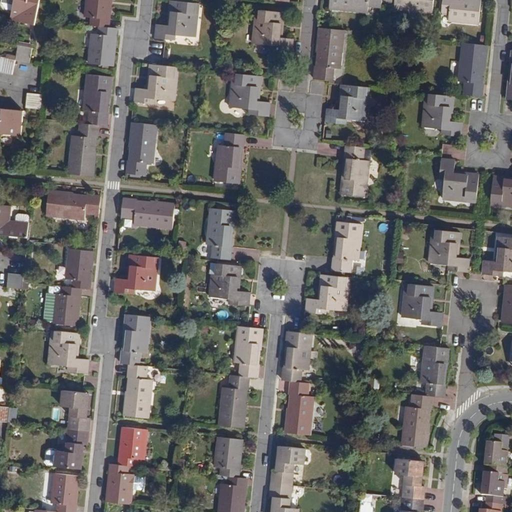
[(37,4),(18,0),(12,0),(8,21),(33,25),(37,4)]
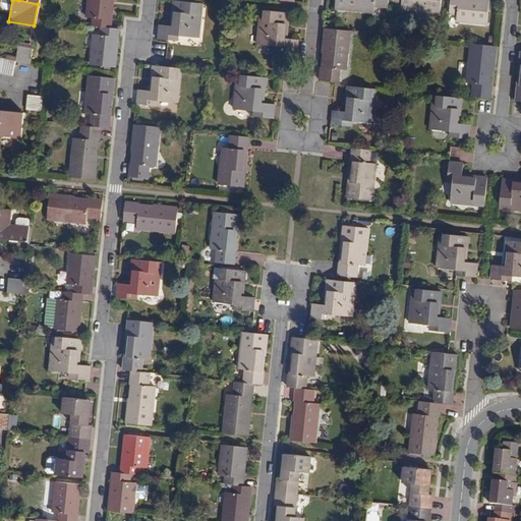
[(102,26),(111,27),(113,0),(88,0),(87,17),(94,18),(93,25),(102,26)]
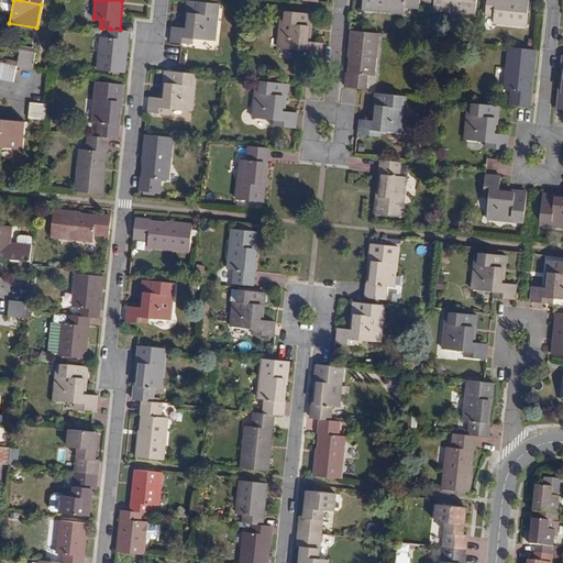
[(216,3),(188,0),(187,12),(192,13),(192,18),(189,18),(188,29),(185,28),(174,26),(173,41),(192,43),(192,39),(216,40),(218,14),(214,13),(216,3)]
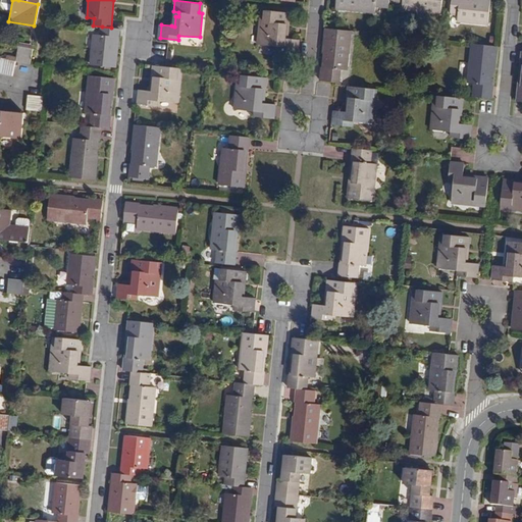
[(389,0),(336,0),(335,7),(374,12),(375,5),(388,6),(389,0)]
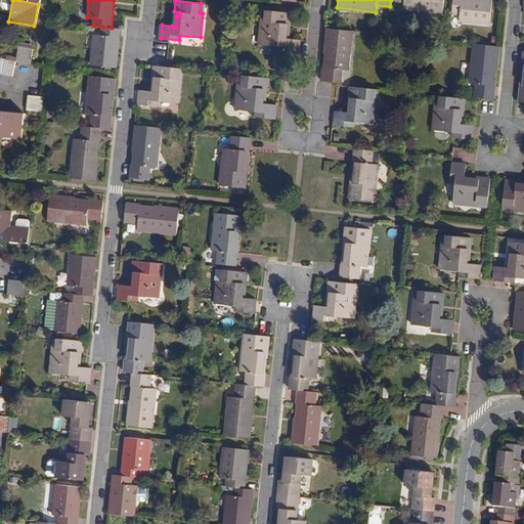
[(393,0),(405,1),(404,8),(443,12),(444,0),(393,0)]
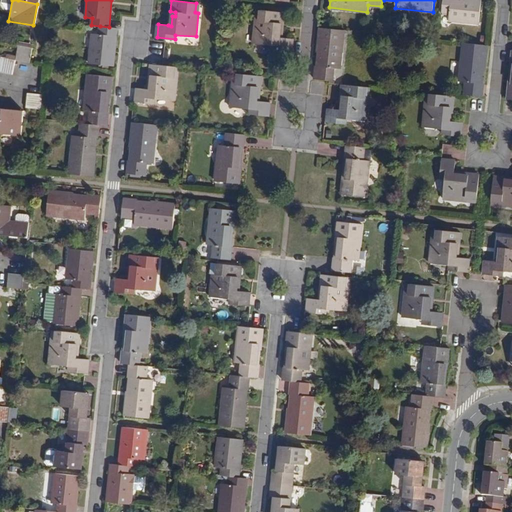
[(481,0),(442,0),(441,12),(448,13),(448,20),(479,23),(481,0)]
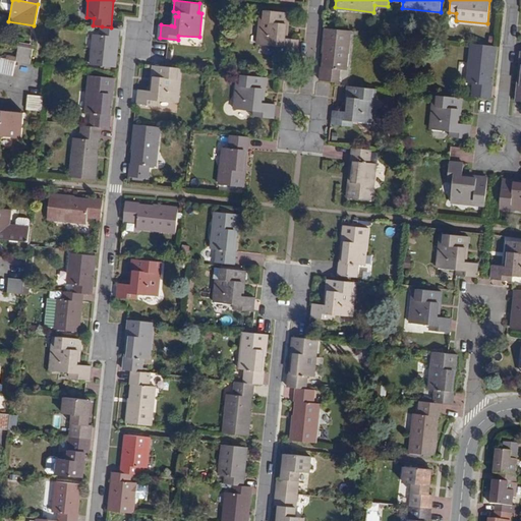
[(290,12),(265,9),(264,19),(261,19),(257,43),(278,45),(278,49),(296,51),(297,39),(287,38),(284,37),(285,29),(283,27),(283,22),(289,23),(290,12)]
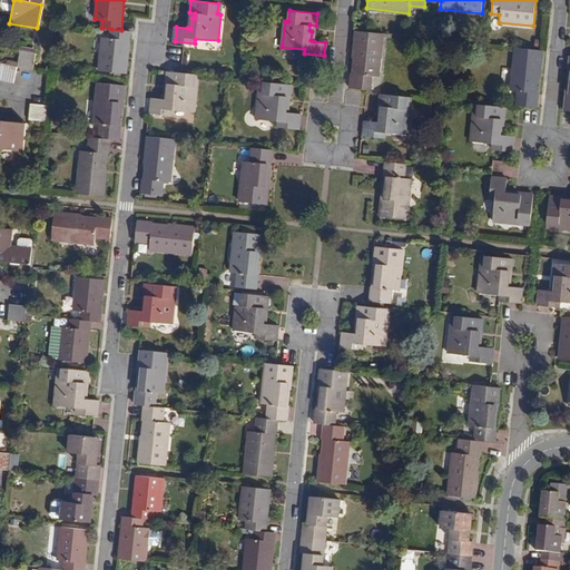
[(121,30),(111,29),(110,37),(102,36),(99,70),(126,72),(130,31),(121,30)]
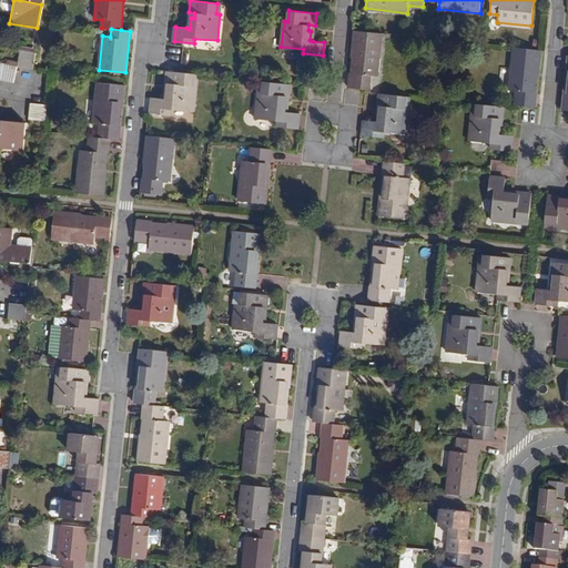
[(383,33),(356,30),(353,52),(359,52),(358,58),(355,58),(354,72),(351,72),(350,85),(367,88),(369,89),(372,74),(378,74),(383,33)]
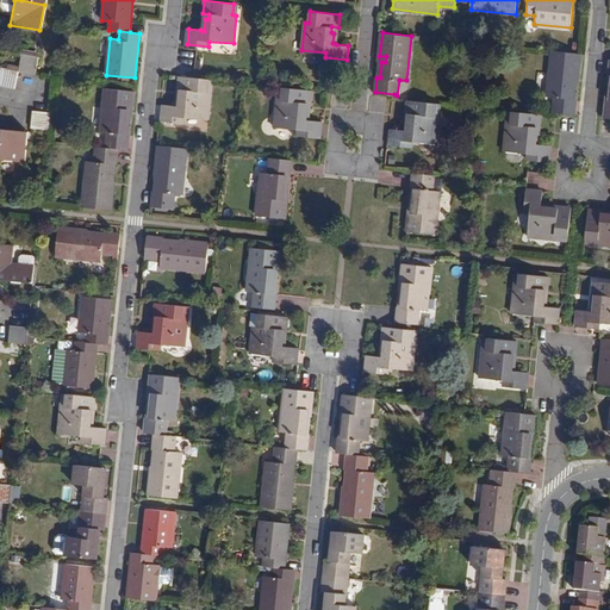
[(582,54),(552,50),(548,95),(555,97),(553,113),(555,113),(574,116),(577,98),(573,98),(576,82),(572,82),(572,76),(578,78),(582,54)]
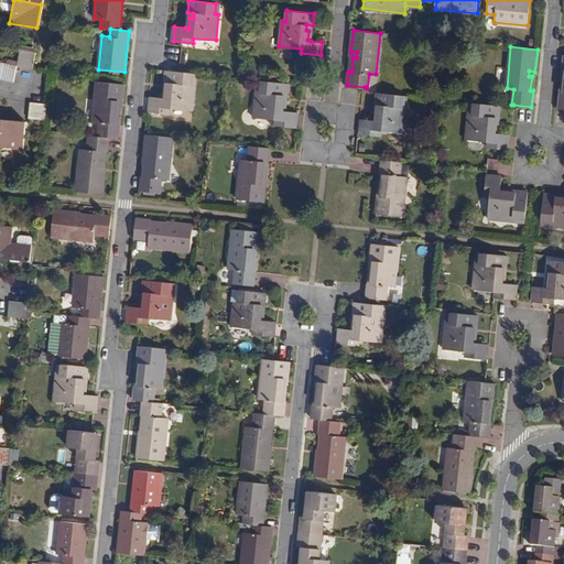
[(19,51),(17,66),(33,69),(35,54),(19,51)]
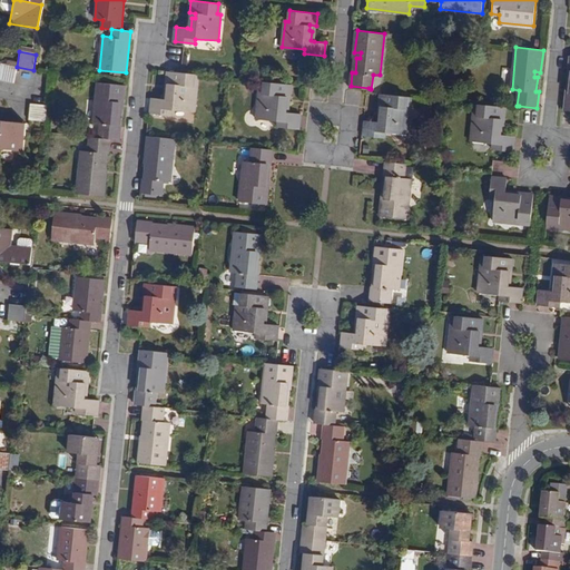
[(0,79),(13,82),(17,67),(0,64),(0,79)]
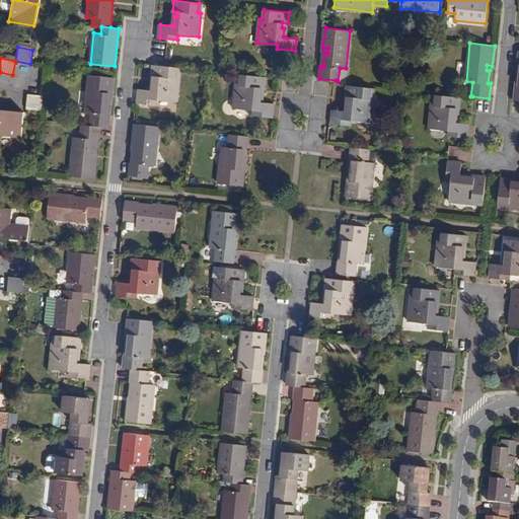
[(166,66),(153,65),(152,76),(157,77),(156,82),(154,81),(153,90),(150,90),(139,88),(138,102),(156,104),(156,99),(177,101),(180,78),(176,78),(177,67),(166,66)]
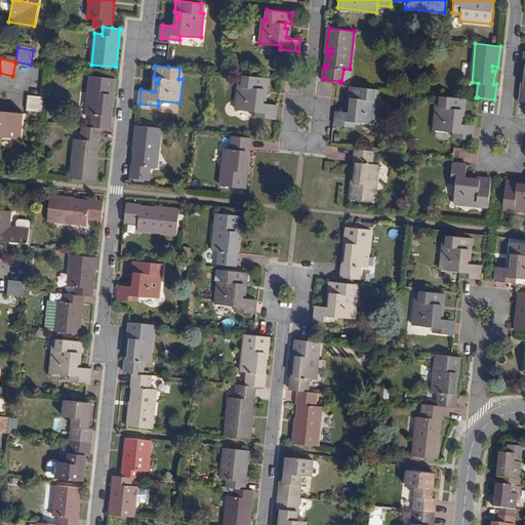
[(90,84),(85,124),(102,126),(110,127),(112,113),(110,113),(112,96),(109,96),(110,91),(114,91),(115,77),(96,75),(95,85),(90,84)]
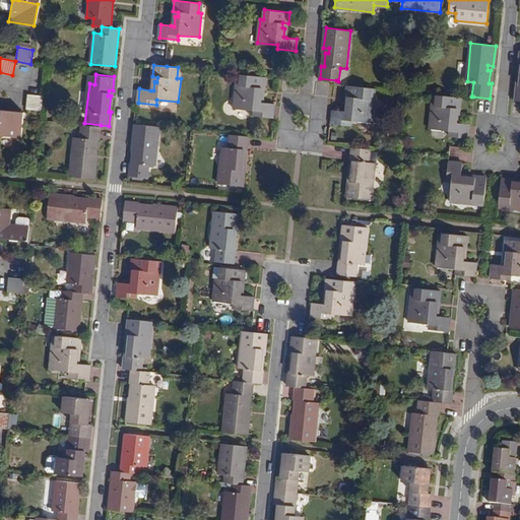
[(237,83),(234,108),(255,110),(254,115),(272,116),(273,103),(263,102),(261,102),(262,92),(259,92),(260,87),(265,87),(266,76),(241,74),(240,84),(237,83)]
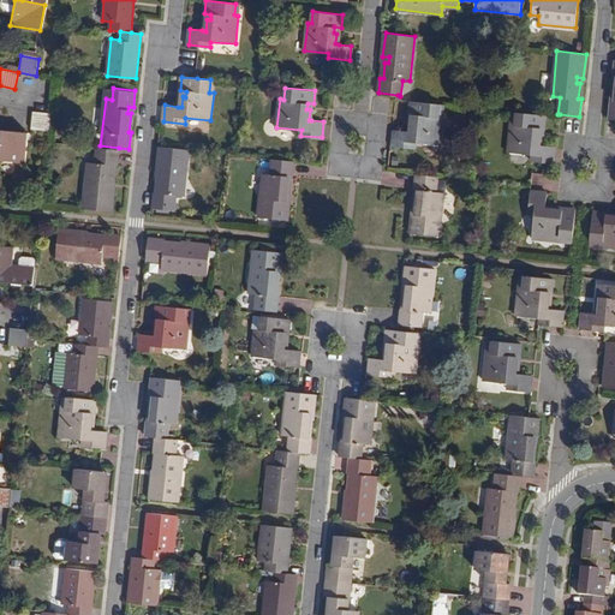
[(441,105),(412,101),(411,114),(417,114),(416,120),(413,120),(412,131),(408,131),(395,130),(394,145),(416,148),(416,142),(441,144),(445,118),(440,117),(441,105)]
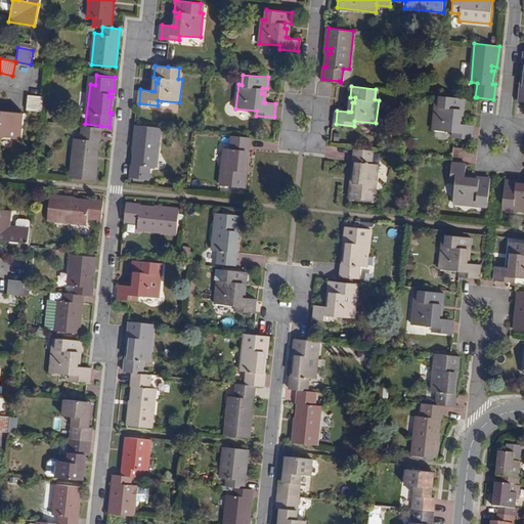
[(43,96),(27,95),(25,107),(42,110),(43,96)]
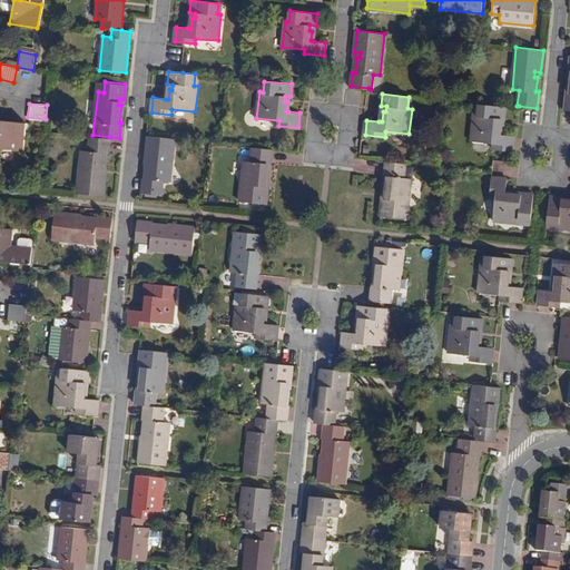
[(507,107),(479,105),(478,116),(474,116),(471,140),(493,143),(493,148),(513,149),(514,136),(504,135),(501,134),(502,124),(499,124),(500,118),(505,119),(507,107)]
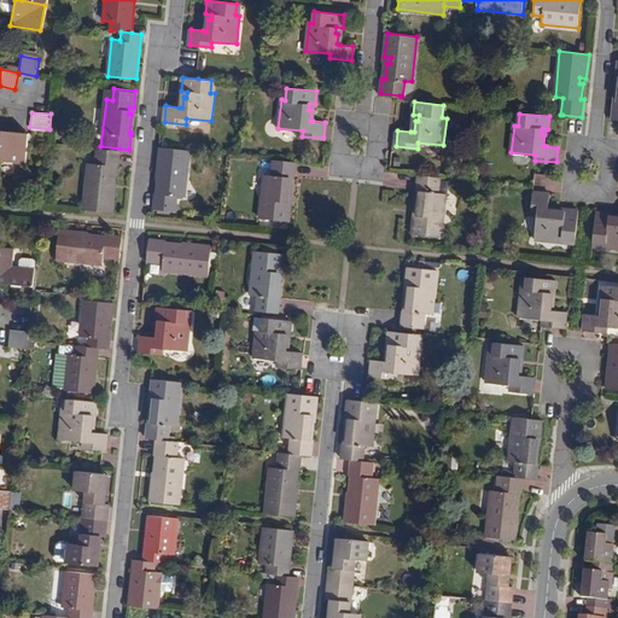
[(29,132),(3,129),(0,147),(0,161),(25,163),(29,132)]
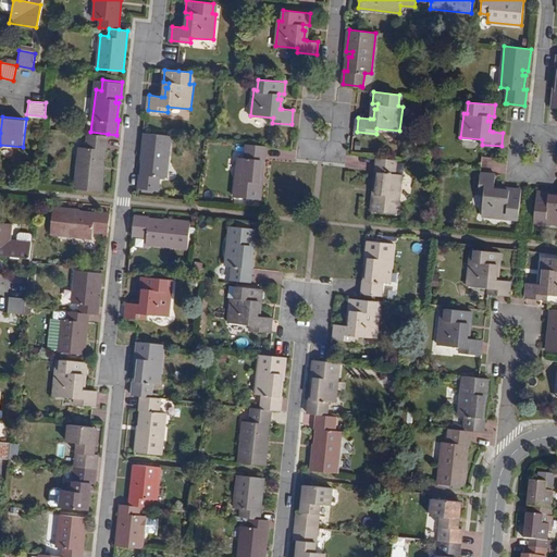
[(106,149),(108,134),(90,132),(88,132),(86,147),(79,146),(75,188),(101,190),(103,169),(98,168),(98,163),(102,163),(103,148),(106,149)]
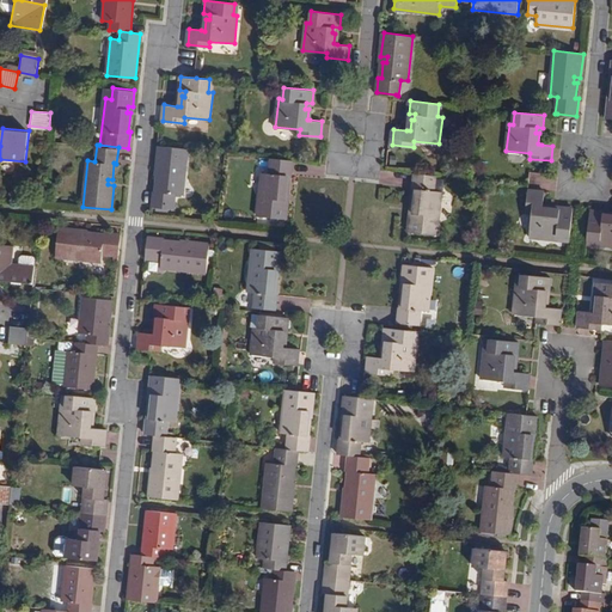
[(188,148),(159,146),(157,170),(163,170),(161,176),(158,176),(157,191),(154,191),(153,208),(173,210),(176,194),(183,195),(188,148)]
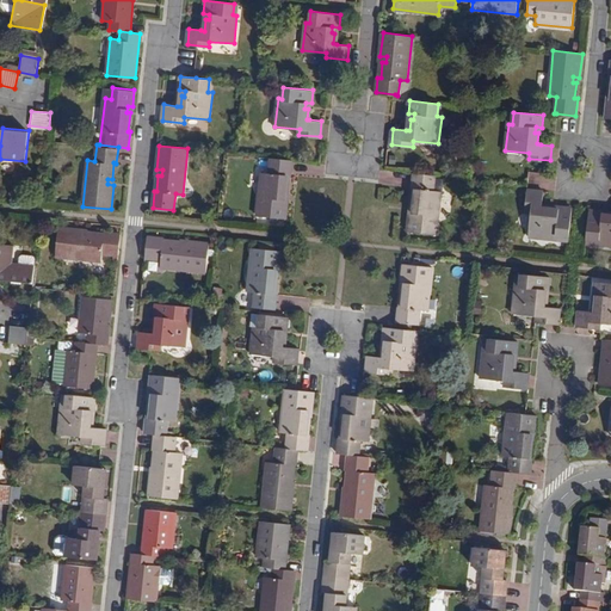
[(261,156),(257,202),(263,202),(261,214),(284,216),(285,201),(282,199),(282,192),(284,192),(287,174),(289,176),(290,159),(261,156)]
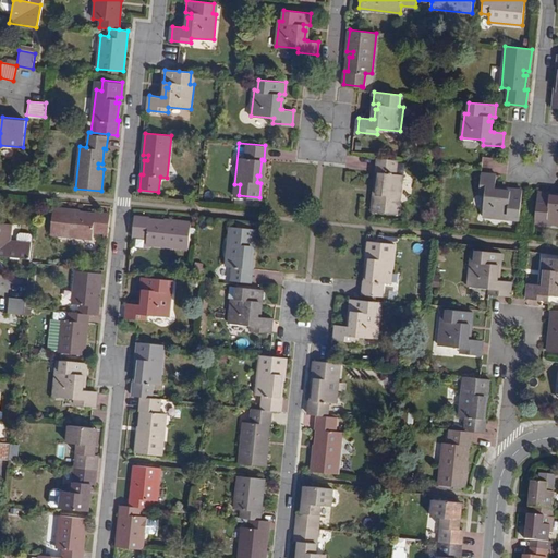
[(405,160),(378,158),(377,172),(379,172),(377,189),(379,189),(379,195),(375,194),(373,210),(392,213),(393,201),(401,202),(405,160)]
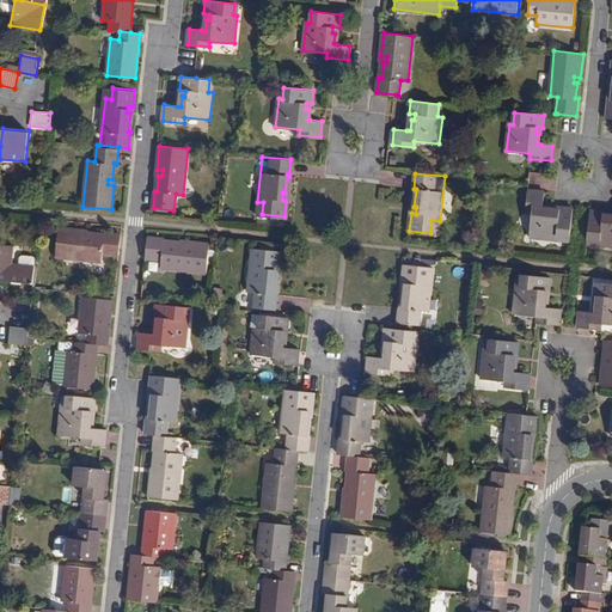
[(543,195),(527,194),(526,214),(531,215),(528,240),(555,243),(556,239),(568,240),(571,210),(557,209),(557,215),(551,215),(551,212),(542,210),(542,207),(543,195)]
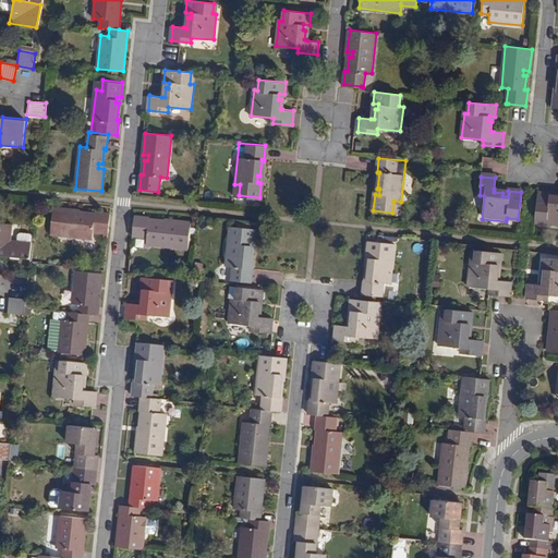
[(557,198),(555,199),(555,202),(549,202),(550,196),(538,194),(535,221),(546,222),(546,226),(557,227),(557,198)]
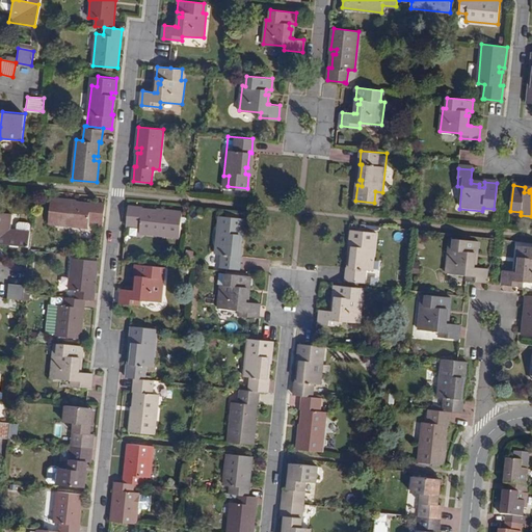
[(71,202),(51,200),(48,224),(87,229),(87,222),(103,223),(105,205),(89,204),(89,206),(75,205),(75,208),(71,208),(71,202)]
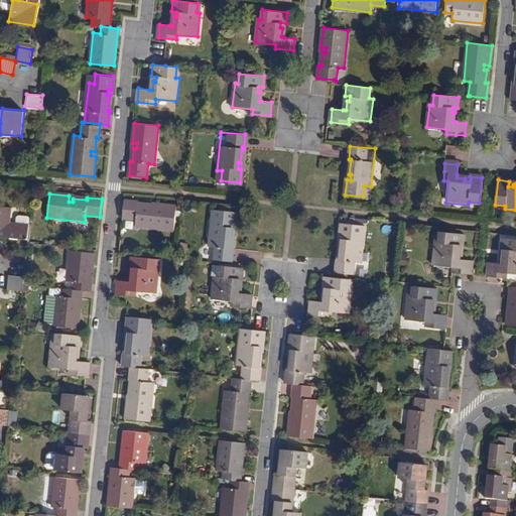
[(16,203),(1,201),(0,210),(0,209),(0,235),(27,238),(29,223),(15,222),(16,203)]
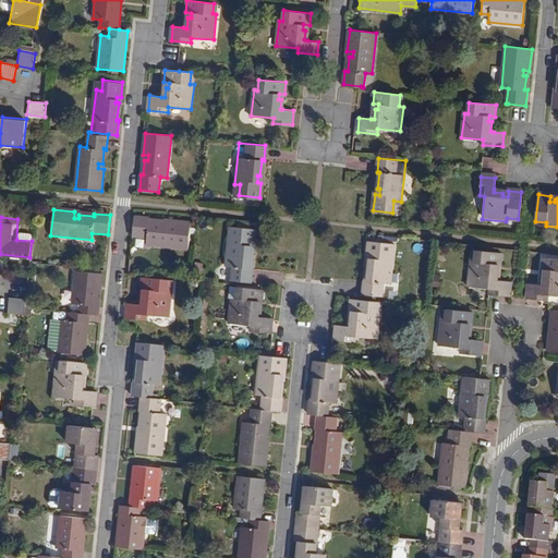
[(150,219),(135,218),(133,238),(148,239),(148,246),(189,250),(192,223),(171,221),(170,227),(166,227),(166,222),(150,221),(150,219)]
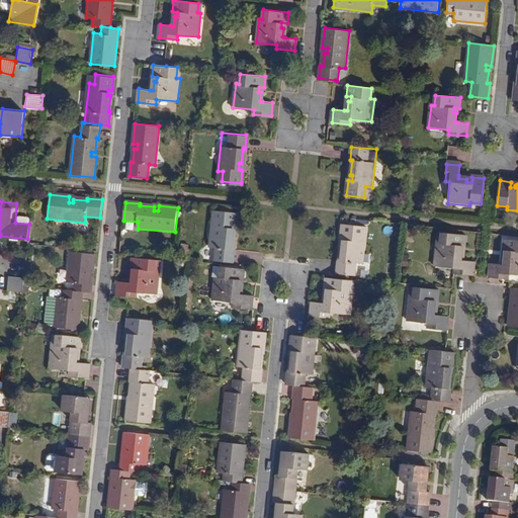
[(238,216),(220,213),(219,225),(212,224),(208,262),(233,265),(235,251),(233,251),(235,236),(232,236),(233,230),(237,231),(238,216)]
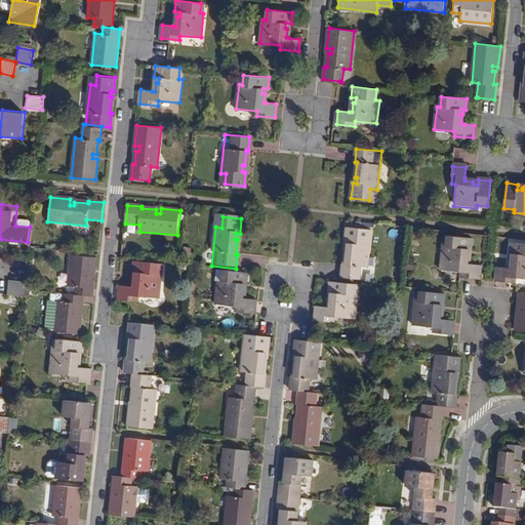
[(364,231),(346,230),(344,244),(348,244),(348,250),(346,250),(344,265),(342,265),(340,279),(365,282),(369,243),(363,242),(364,231)]
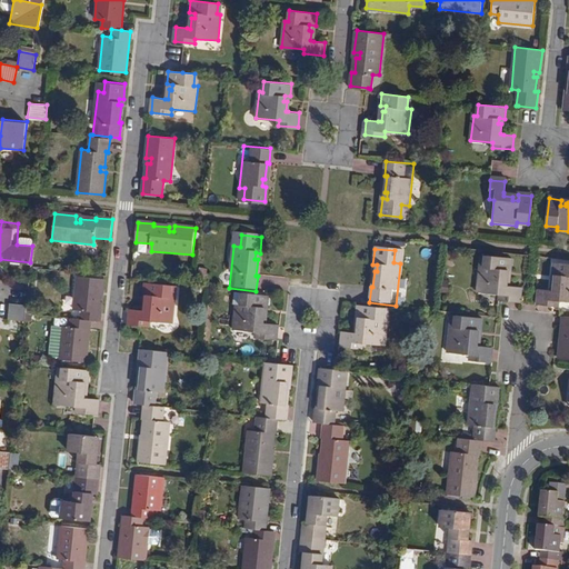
[(511,259),(485,256),(483,267),(479,267),(477,292),(499,295),(498,300),(519,302),(520,288),(508,286),(506,286),(507,277),(503,276),(505,270),(510,271),(511,259)]
